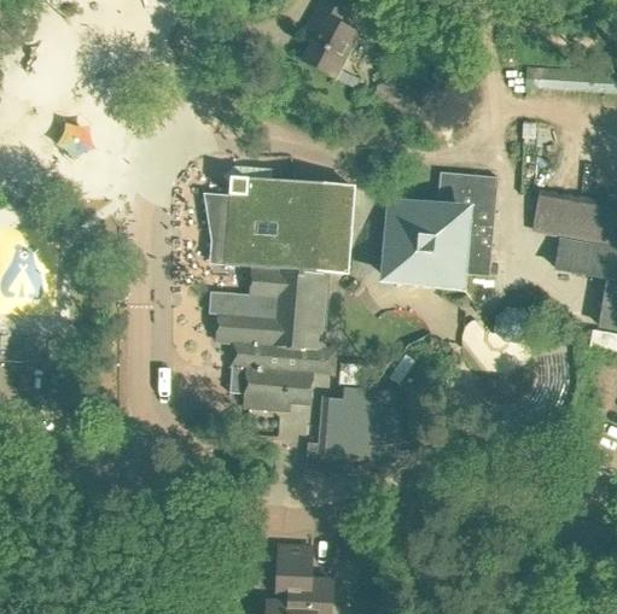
[(302,35),(303,36),(310,40),(301,59),(335,76),(356,33),(336,23),(341,12),(319,1),(302,35)]
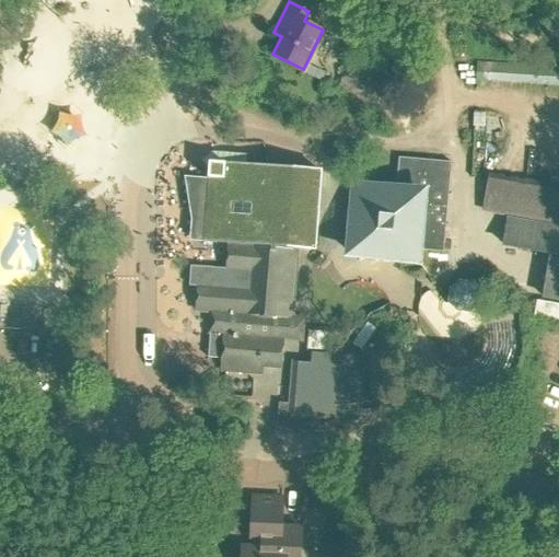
[(397,155),(395,183),(350,178),(344,256),(421,264),(422,248),(442,251),(451,160),(397,155)]
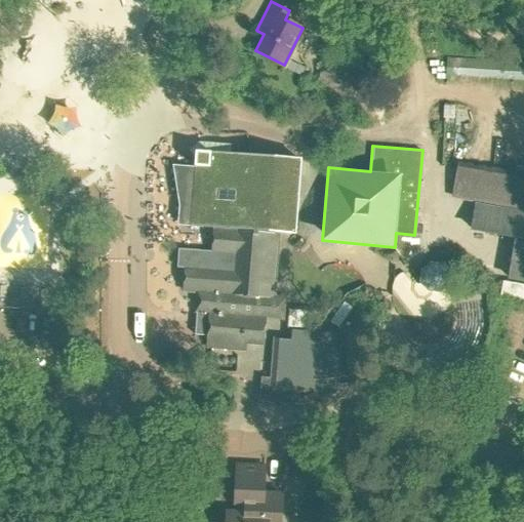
[(180,224),(189,225),(212,227),(212,229),(210,249),(198,248),(196,268),(186,267),(185,289),(195,290),(194,311),(196,311),(195,333),(208,334),(207,346),(244,349),(245,342),(263,343),(265,316),(280,317),(282,296),(273,295),(278,236),(278,231),(292,232),(297,156),(195,148),(193,163),(175,162),(183,200),(180,224)]
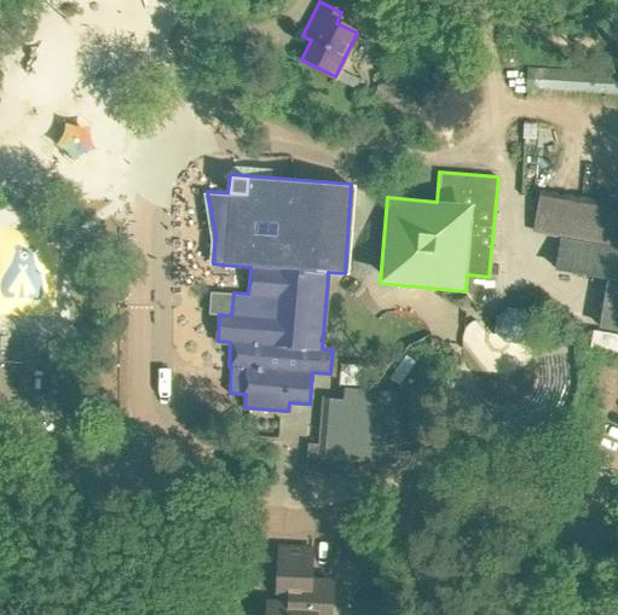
[(617,198),(537,186),(530,227),(617,242),(617,198)]
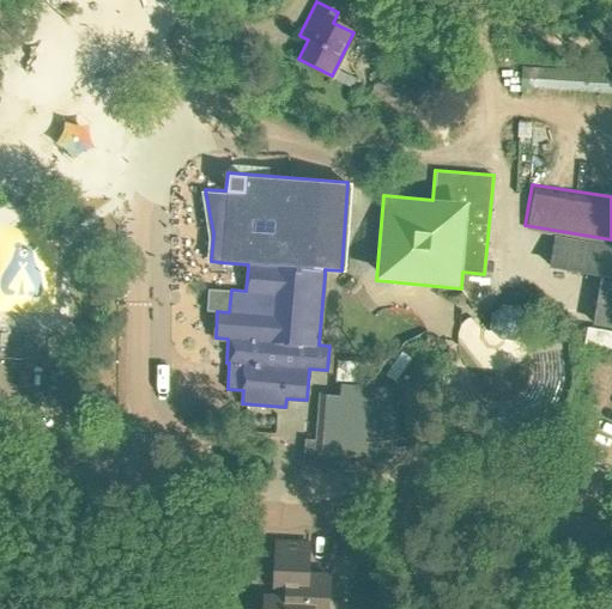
[(595,320),(611,322),(611,244),(555,236),(551,262),(604,270),(595,320)]
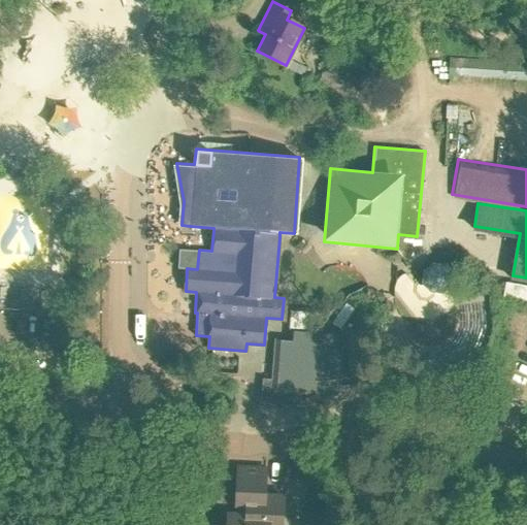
[(422,277),(422,279),(429,287),(437,287),(447,281),(448,276),(448,270),(450,268),(447,263),(441,265),(433,263),(424,269),(422,277)]
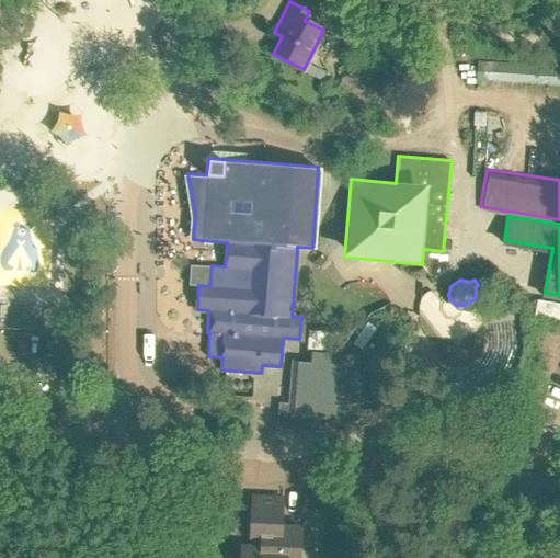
[(312,351),(311,362),(294,360),(289,403),(290,403),(289,418),(307,419),(307,420),(361,424),(366,366),(364,366),(365,355),(312,351)]
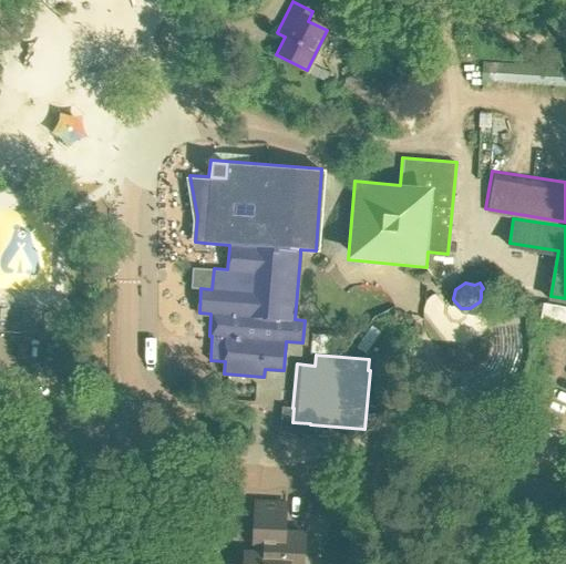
[(285,501),(255,500),(253,543),(257,543),(256,552),(244,552),(243,563),(302,563),(304,531),(284,531),(285,501)]
